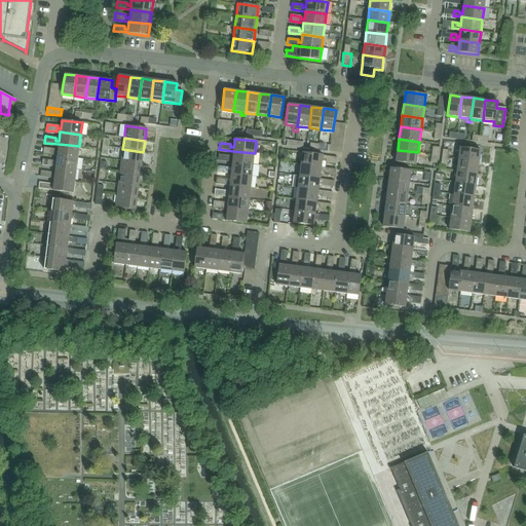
[(79,146),(59,144),(58,152),(54,152),(54,149),(44,148),(43,154),(58,155),(78,158),(79,146)]
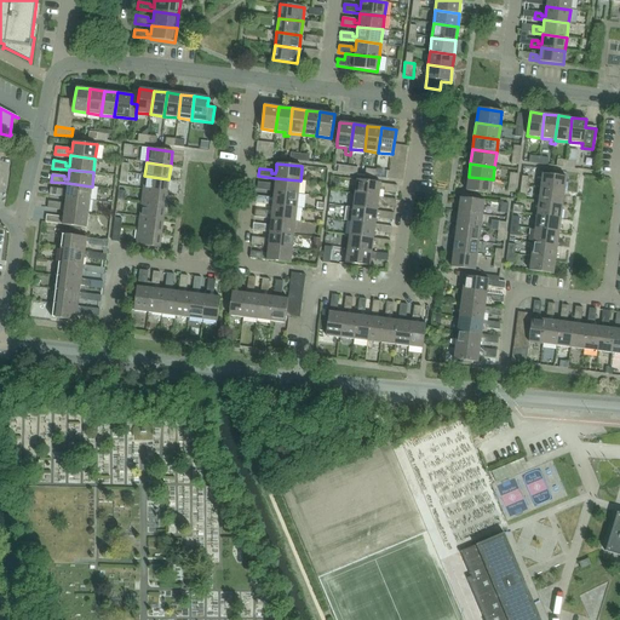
[(541,174),(540,188),(564,191),(567,177),(541,174)]
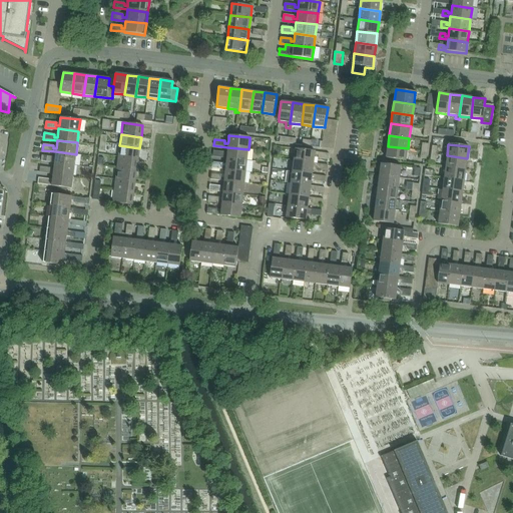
[(138,159),(139,148),(119,145),(118,157),(138,159)]
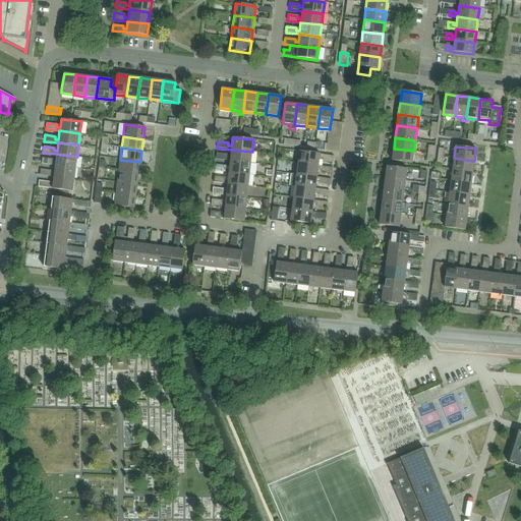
[(414,151),(394,149),(392,160),(412,163),(414,151)]
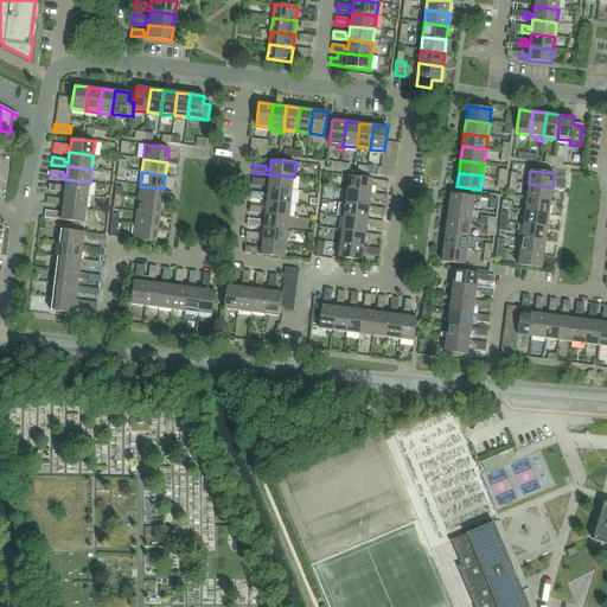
[(253,179),(251,186),(268,187),(293,190),(294,177),(269,174),(268,184),(264,183),(264,180),(253,179)]
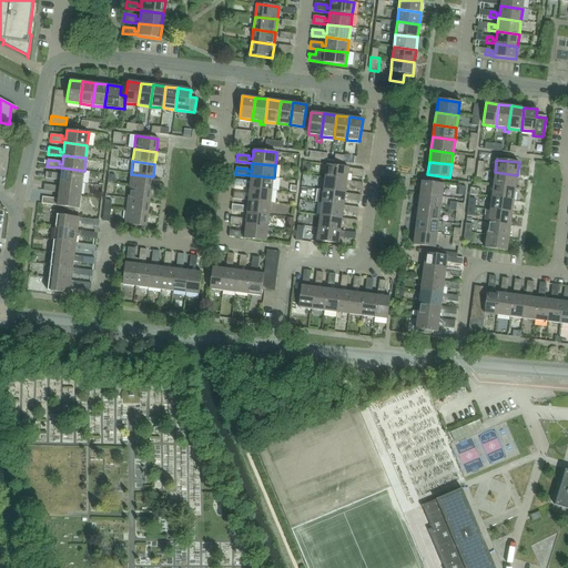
[(363,176),(364,170),(326,164),(325,178),(347,181),(348,172),(352,172),(352,175),(363,176)]
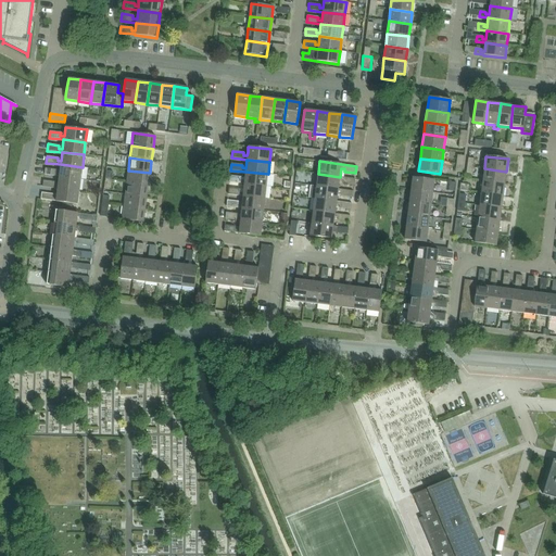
[(83,167),(61,164),(59,174),(55,173),(57,171),(45,168),(45,175),(59,177),(80,179),(83,167)]
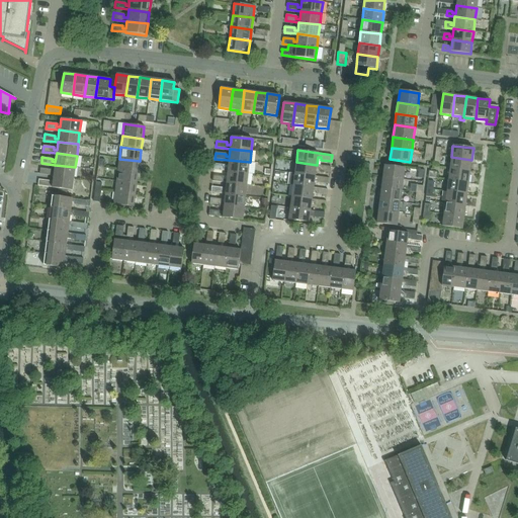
[(471,160),(451,157),(449,169),(470,171),(471,160)]
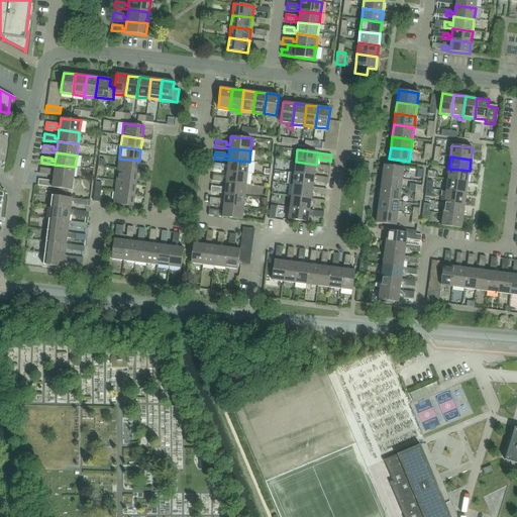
[(137,172),(139,161),(119,159),(117,170),(137,172)]
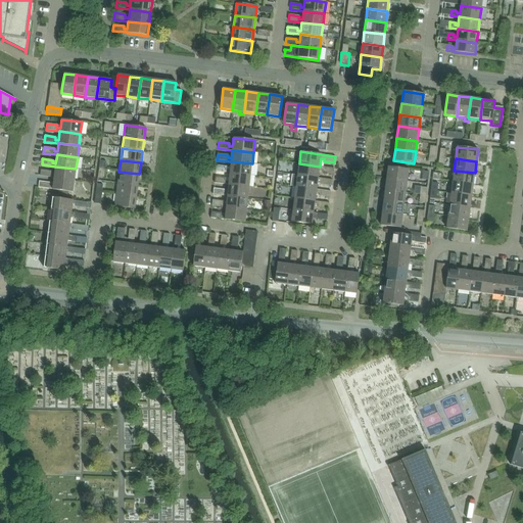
[(217,165),(216,172),(230,174),(250,176),(252,163),(231,161),(230,170),(227,170),(227,167),(217,165)]
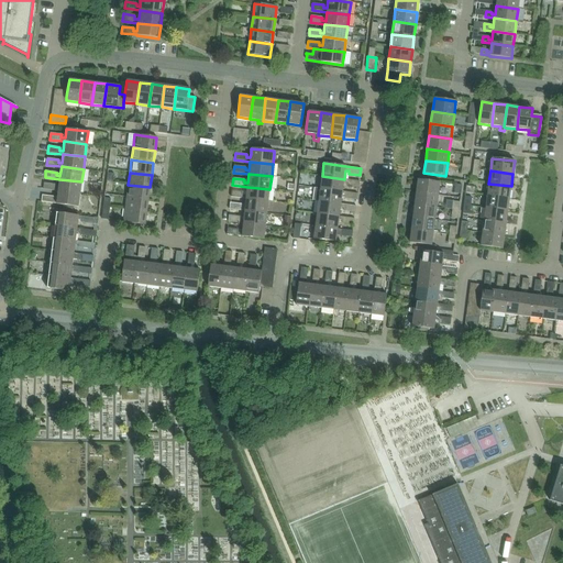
[(344,179),(322,176),(320,188),(342,191),(343,183),(348,184),(346,186),(359,188),(359,181),(344,179)]
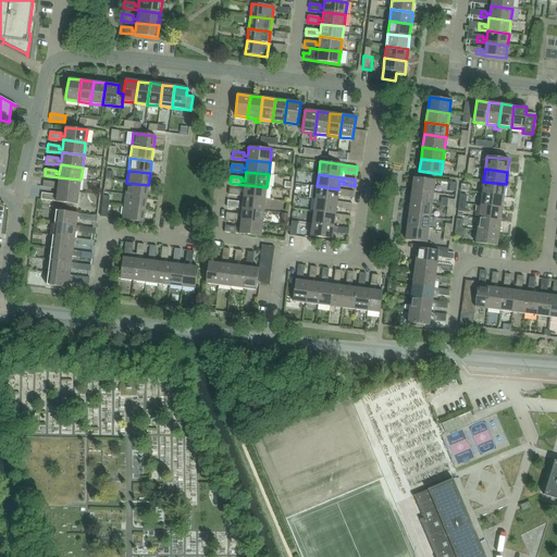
[(42,182),(42,187),(58,189),(79,193),(81,180),(59,177),(58,186),(54,186),(54,183),(42,182)]
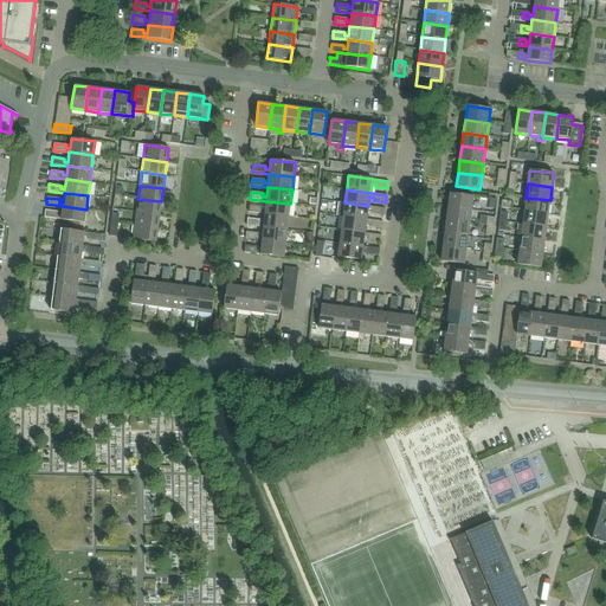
[(450,193),(447,207),(471,210),(474,197),(450,193)]
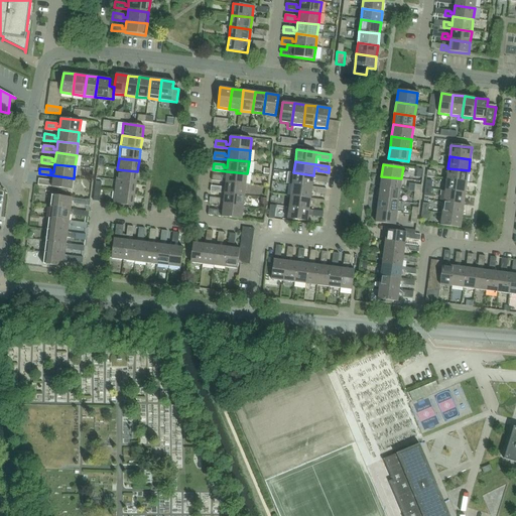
[(469,170),(447,168),(446,179),(467,182),(469,170)]
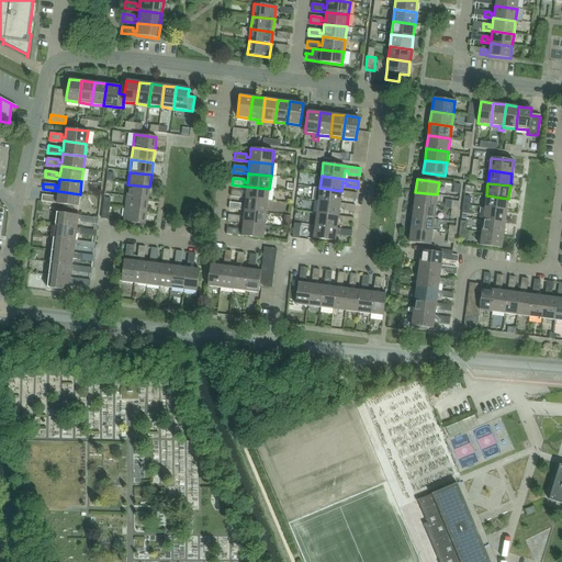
[(148,200),(149,187),(127,184),(126,197),(148,200)]
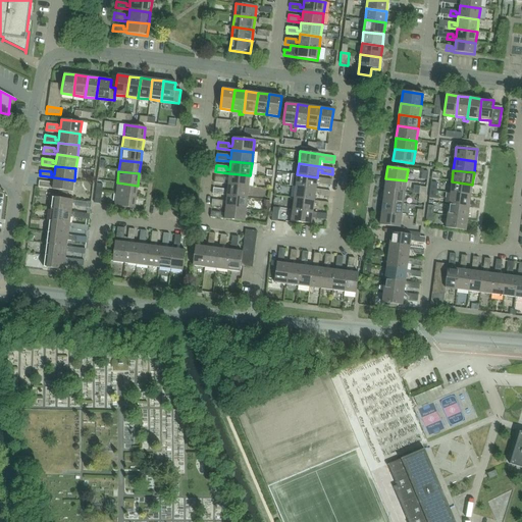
[(214,177),(214,183),(228,185),(249,187),(250,175),(229,173),(228,181),(224,180),(225,178),(214,177)]
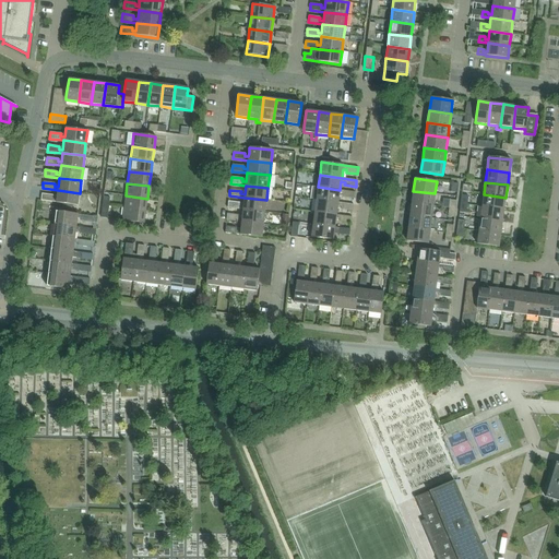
[(317,200),(339,203),(340,194),(343,194),(343,198),(354,199),(355,192),(340,190),(318,187),(312,187),(311,199),(317,200)]
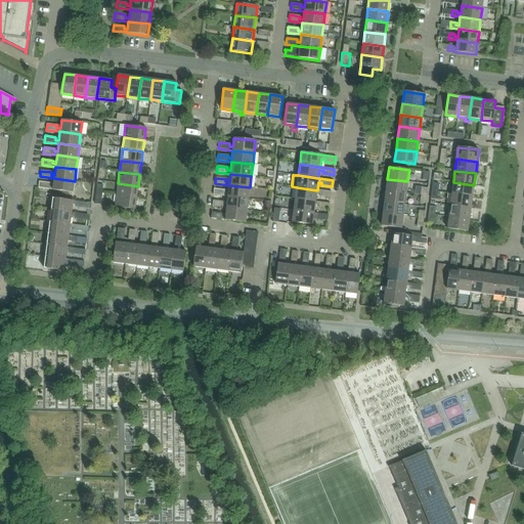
[(39,188),(41,188),(44,189),(52,190),(53,190),(68,192),(73,192),(75,181),(54,178),(53,186),(49,186),(50,183),(39,182),(39,188)]
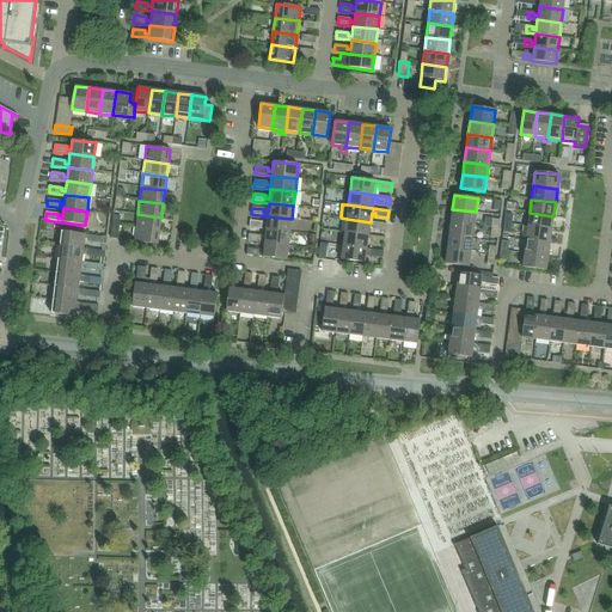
[(476,212),(452,209),(451,222),(475,226),(476,212)]
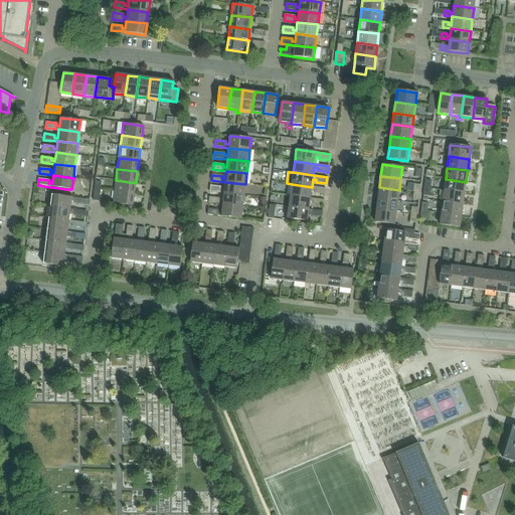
[(466,182),(446,179),(444,190),(465,193),(466,182)]
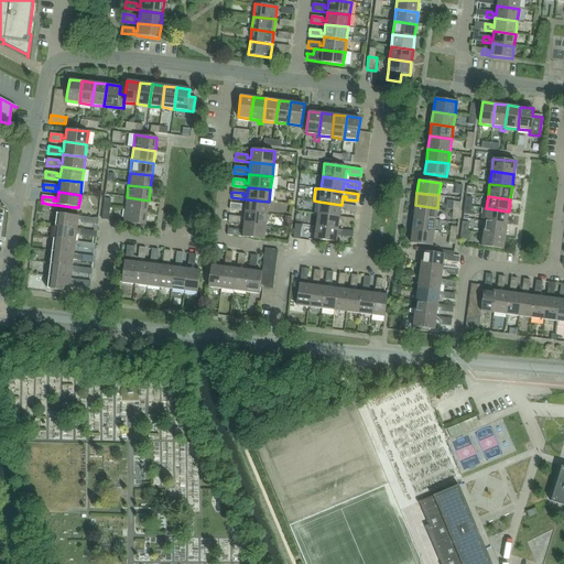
[(148,213),(149,201),(127,197),(125,209),(148,213)]
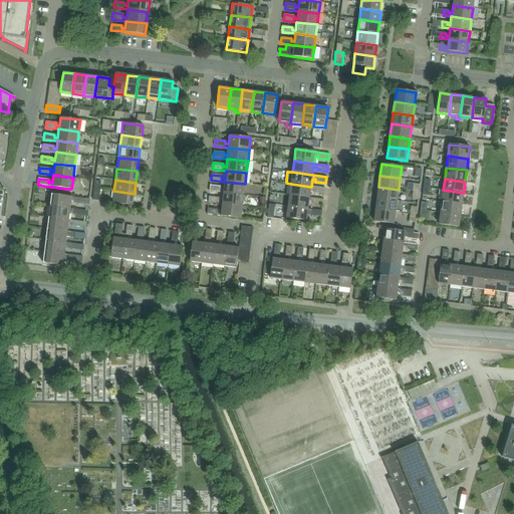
[(210,186),(210,192),(223,193),(244,195),(245,184),(225,182),(224,190),(220,189),(220,187),(210,186)]
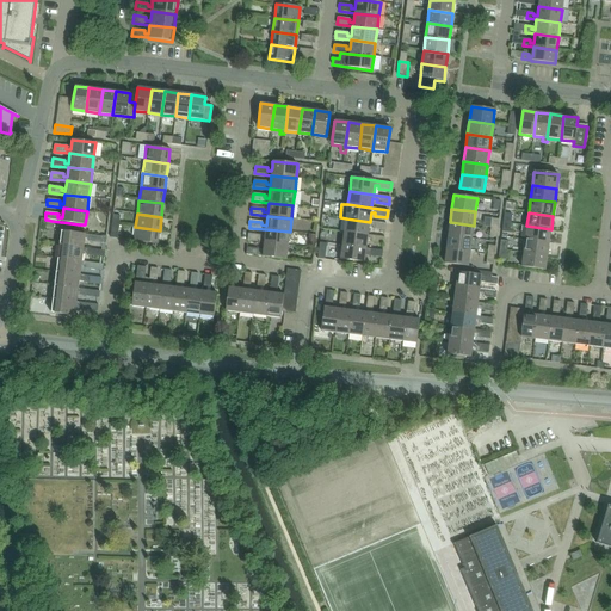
[(370,222),(346,218),(344,232),(368,235),(369,226),(374,226),(372,229),(386,232),(386,224),(370,222)]
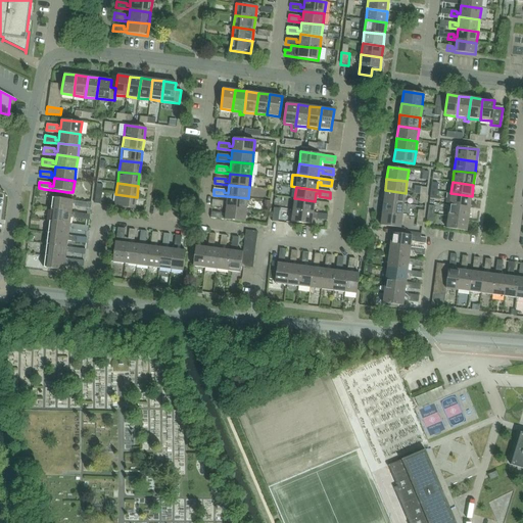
[(54,198),(61,199),(61,197),(67,197),(67,192),(53,190),(52,190),(44,189),(44,191),(55,193),(54,198)]
